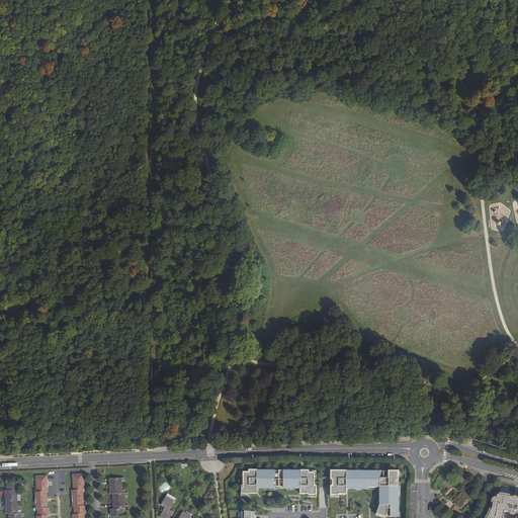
[(195,421),(188,422),(188,426),(185,427),(185,430),(188,430),(188,432),(195,431),(195,421)]
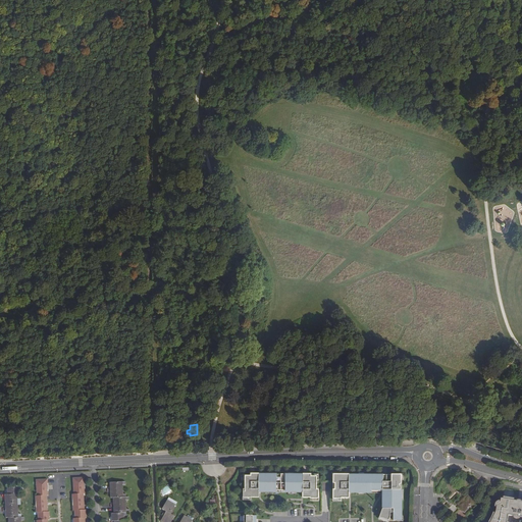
[(252,474),(244,474),(244,479),(246,479),(246,489),(244,489),(244,498),(252,498),(259,498),(259,491),(274,491),(274,490),(289,490),(289,491),(304,491),(304,498),(311,498),(319,498),(319,489),(317,489),(317,474),(312,474),(312,476),(304,476),(304,475),(259,474),(259,476),(252,476),(252,474)]
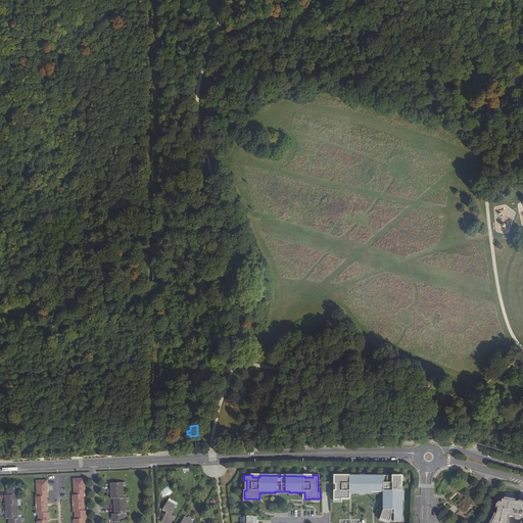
[(343,476),(335,476),(335,481),(337,481),(337,490),(335,490),(335,498),(342,500),(342,498),(350,498),(350,492),(365,492),(365,491),(384,491),(386,492),(385,509),(384,509),(381,517),(387,520),(388,519),(390,519),(392,516),(392,513),(395,513),(394,520),(398,520),(398,519),(403,519),(403,494),(402,494),(402,490),(403,490),(403,479),(402,479),(402,477),(385,477),(385,476),(350,476),(350,477),(343,477),(343,476)]
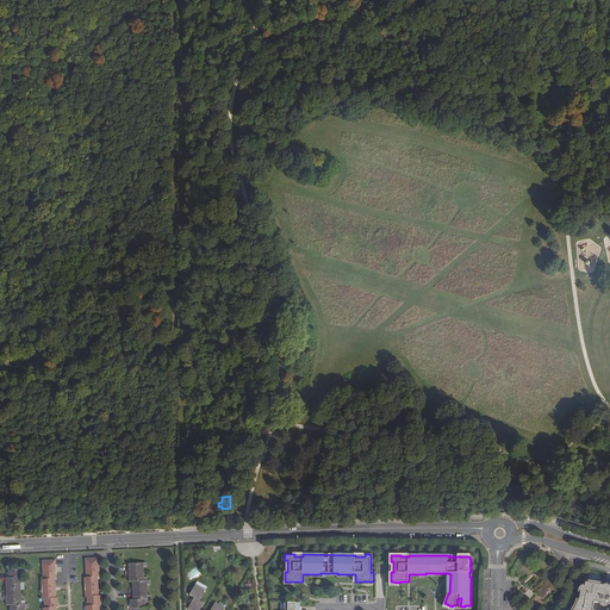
[(99,609),(100,605),(101,605),(101,596),(99,596),(98,577),(100,577),(99,558),(86,559),(86,577),(85,577),(86,596),(87,596),(88,605),(87,605),(86,609),(56,609),(56,607),(58,607),(57,598),(56,598),(55,579),(56,579),(56,560),(43,561),(43,579),(42,579),(43,598),(44,598),(45,608),(43,608),(43,609),(99,609)]
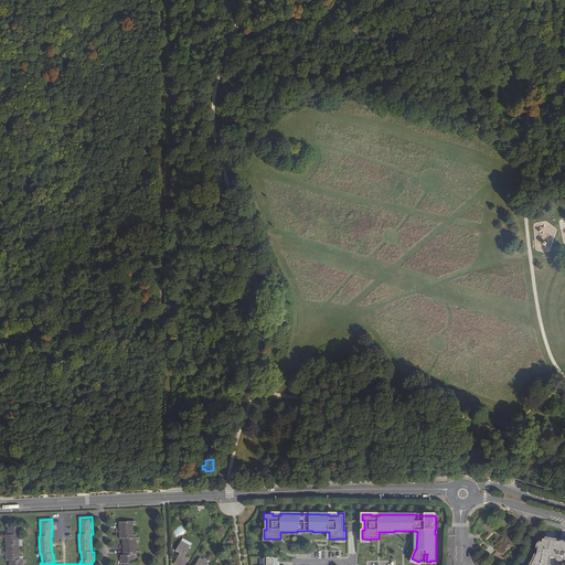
[(138,564),(139,564),(136,564),(136,558),(138,558),(138,555),(140,555),(140,552),(138,552),(137,541),(140,541),(140,537),(137,537),(137,534),(134,534),(134,524),(137,524),(137,521),(119,522),(120,539),(124,539),(125,555),(121,555),(121,564),(125,564),(138,564)]
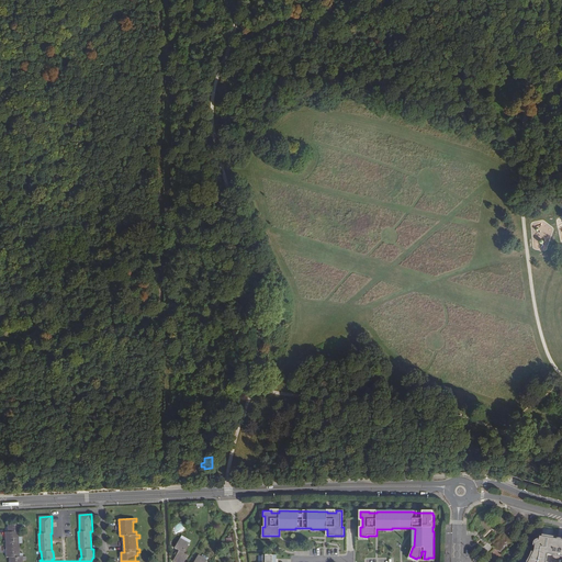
[(176,535),(184,529),(181,523),(171,528),(176,535)]
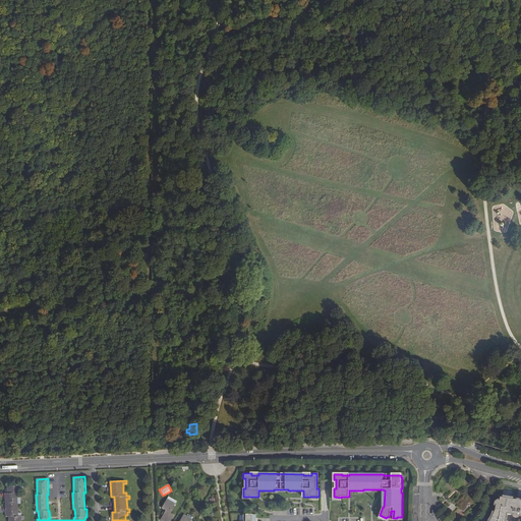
[(23,485),(8,485),(8,494),(5,494),(6,517),(9,517),(8,520),(21,520),(21,519),(24,519),(24,516),(21,516),(21,513),(19,513),(18,504),(21,504),(21,498),(18,498),(18,494),(20,494),(20,487),(23,487),(23,485)]
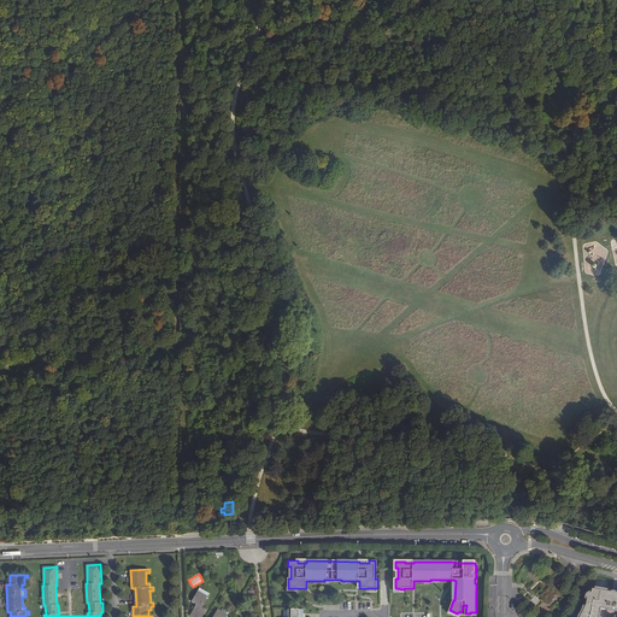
[(554,589),(544,601),(548,606),(560,595),(554,589)]
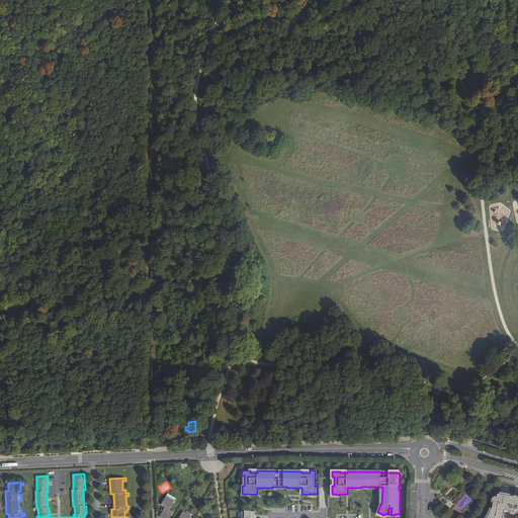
[(502,517),(503,517),(504,513),(505,510),(508,511),(509,512),(510,513),(512,514),(513,514),(514,513),(515,512),(517,512),(517,497),(516,498),(509,496),(504,496),(499,495),(497,495),(496,497),(496,498),(494,498),(493,500),(492,503),(491,509),(490,514),(486,517),(502,517)]
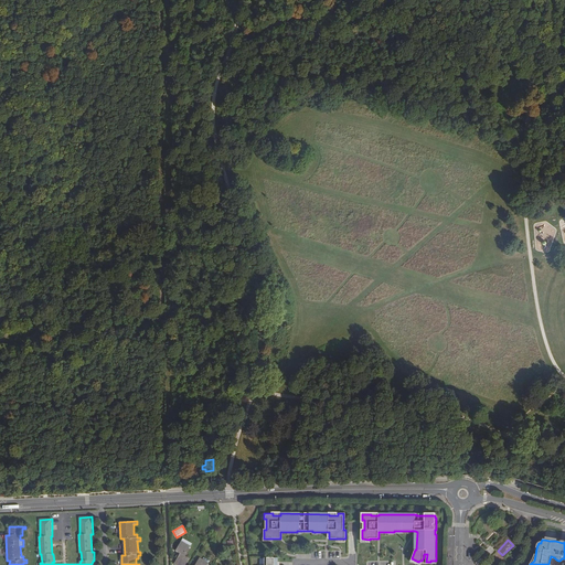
[(174,563),(178,564),(185,564),(189,560),(184,556),(190,547),(187,545),(185,546),(180,544),(176,552),(180,554),(174,563)]
